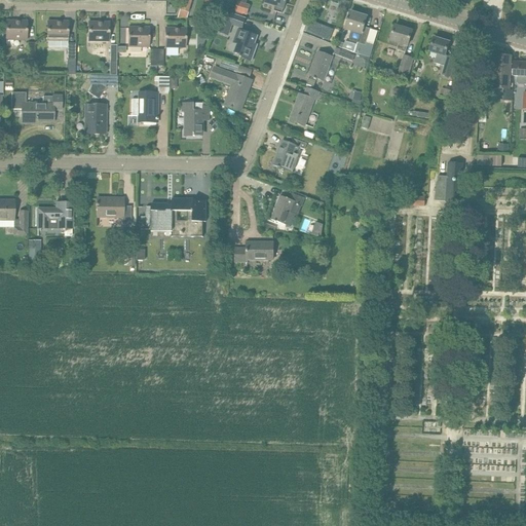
[(182,0),(180,10),(188,12),(191,0),(182,0)]
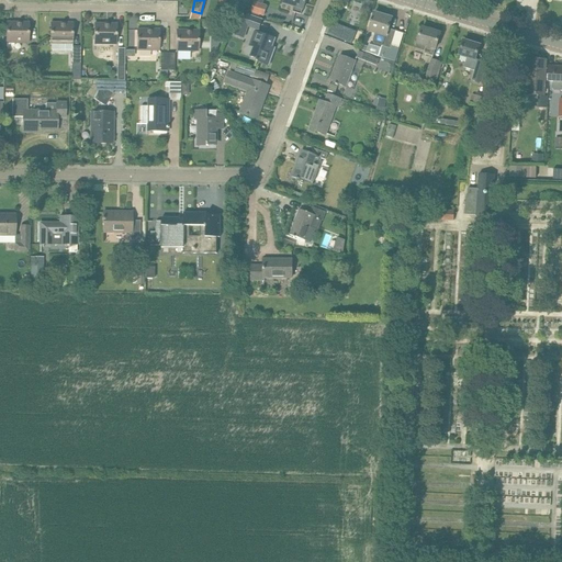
[(294,7),(293,12),(301,14),(303,9),(305,0),(284,0),(284,3),(294,7)]
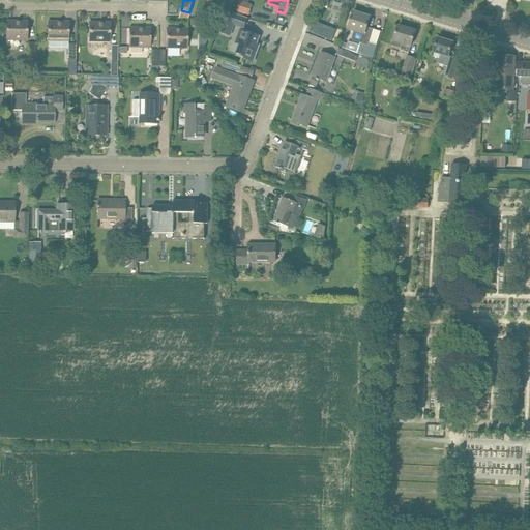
[(339,21),(346,4),(336,0),(329,0),(323,13),(339,21)]
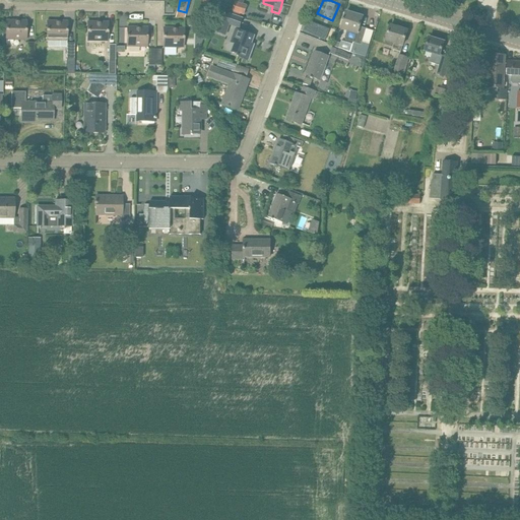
[(247,6),(233,2),(231,10),(244,14),(247,6)]
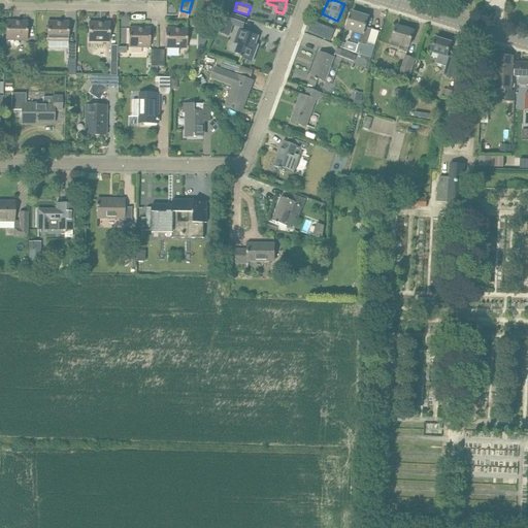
[(360,43),(367,45),(368,42),(375,44),(378,31),(365,27),(368,18),(352,12),(350,20),(349,20),(348,22),(349,22),(347,29),(363,34),(360,43)]
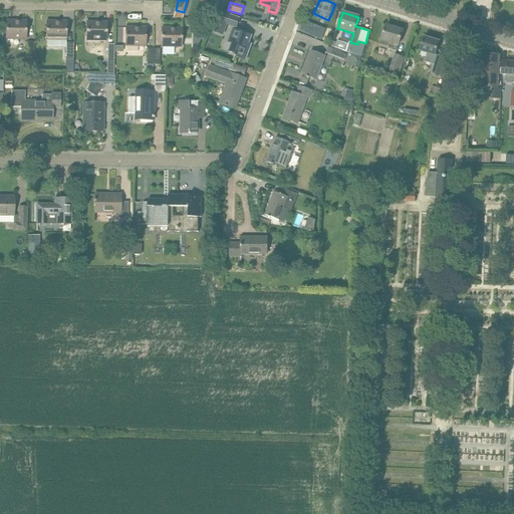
[(225,29),(227,24),(236,27),(240,18),(227,14),(222,28),(225,29)]
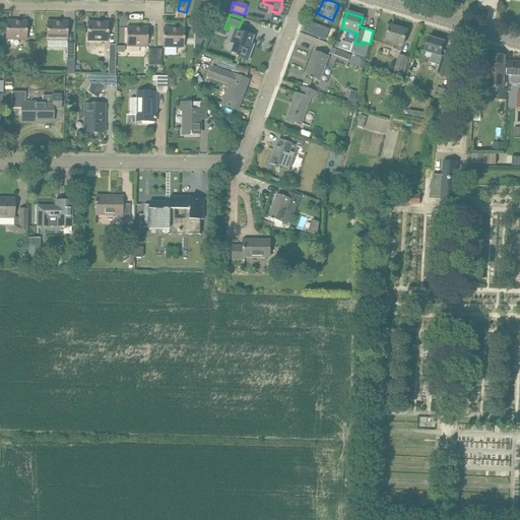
[(301,31),(326,42),(330,29),(306,19),(301,31)]
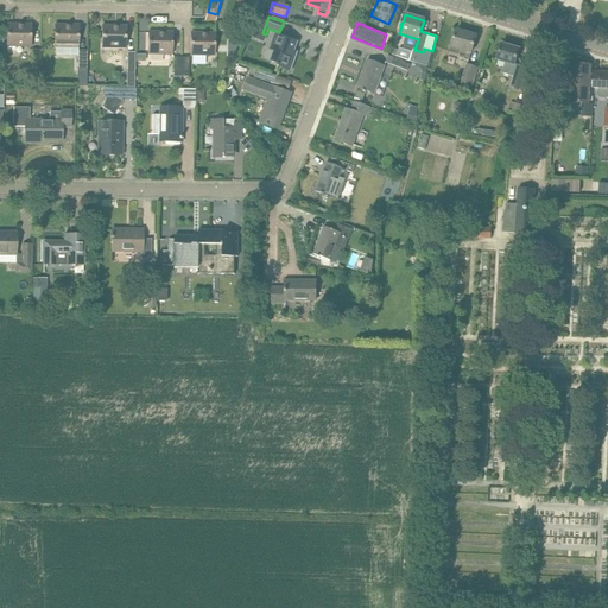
[(7,24),(7,36),(7,46),(31,48),(31,24),(7,24)]
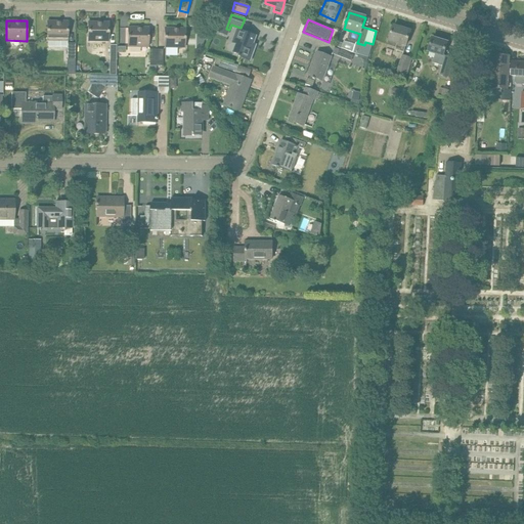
[(47,22),(47,32),(47,41),(68,41),(68,22),(47,22)]
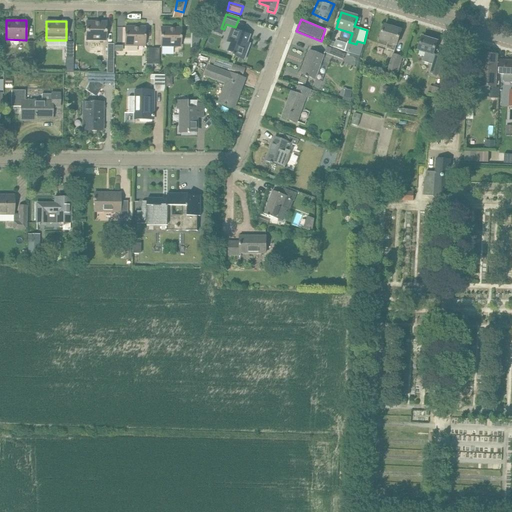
[(106,41),(106,32),(106,22),(86,21),(86,40),(106,41)]
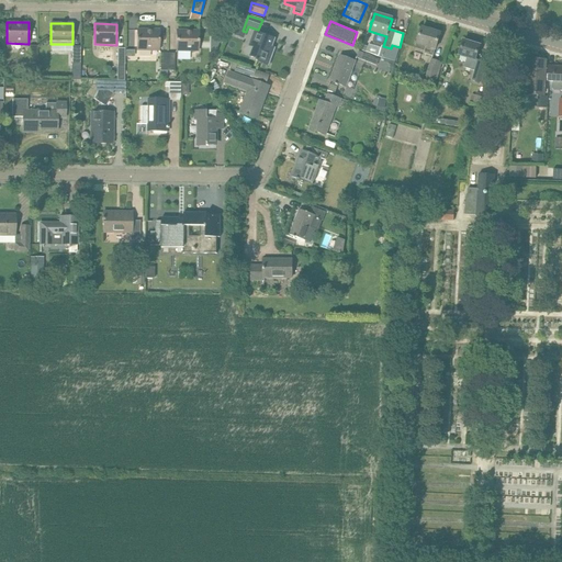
[(436,49),(437,44),(440,33),(422,27),(416,48),(425,51),(424,54),(433,56),(435,49),(436,49)]
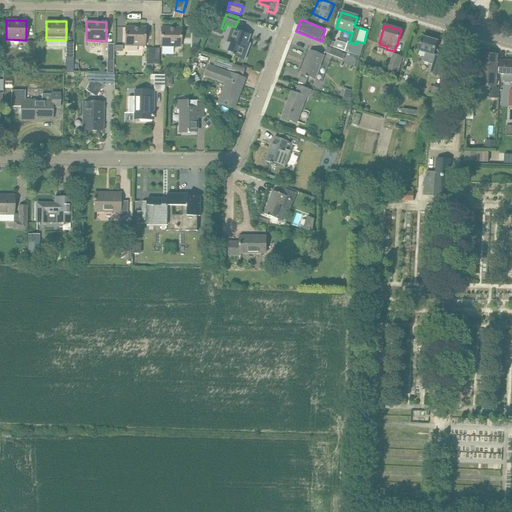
[(125,27),(125,37),(125,46),(145,46),(145,27),(125,27)]
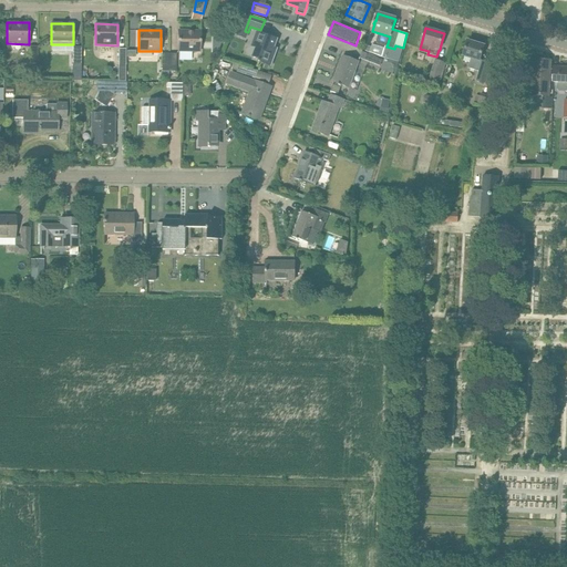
[(178,30),(178,41),(178,51),(199,52),(200,31),(178,30)]
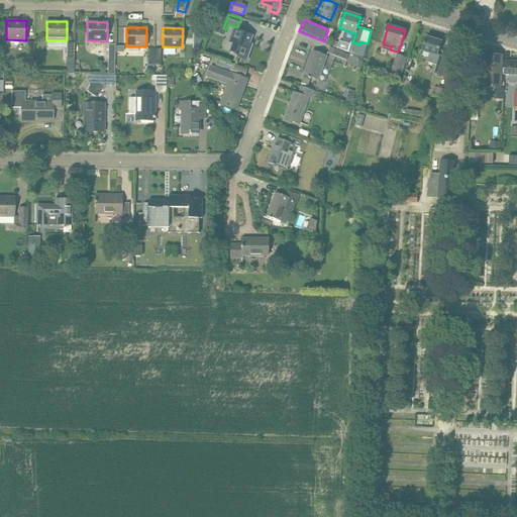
[(253,35),(234,29),(230,41),(234,43),(231,52),(237,54),(236,56),(247,60),(253,44),(250,43),(253,35)]
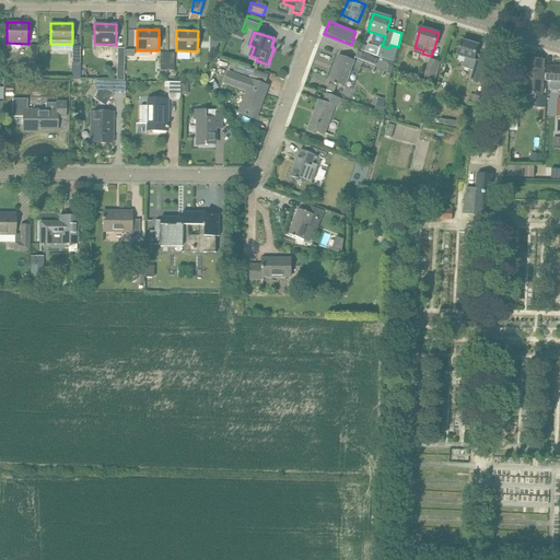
[(476,61),(474,60),(478,45),(462,41),(457,55),(465,58),(462,67),(474,70),(470,80),(478,82),(483,62),(476,60),(476,61)]
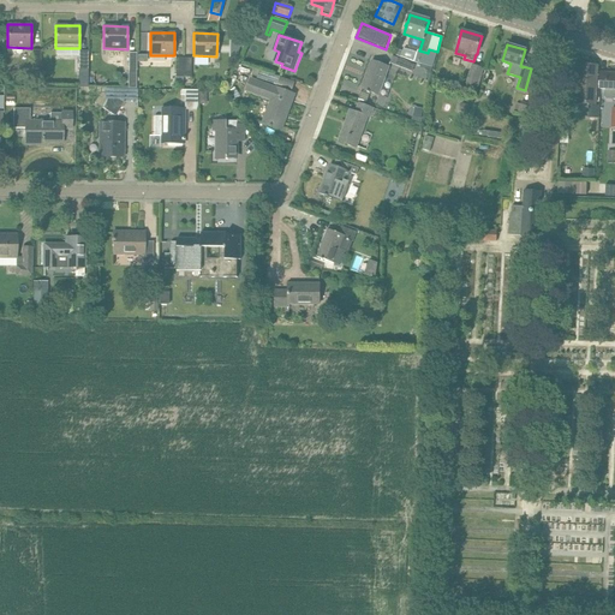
[(88,88),(88,70),(89,51),(79,51),(78,70),(81,70),(81,88),(88,88)]
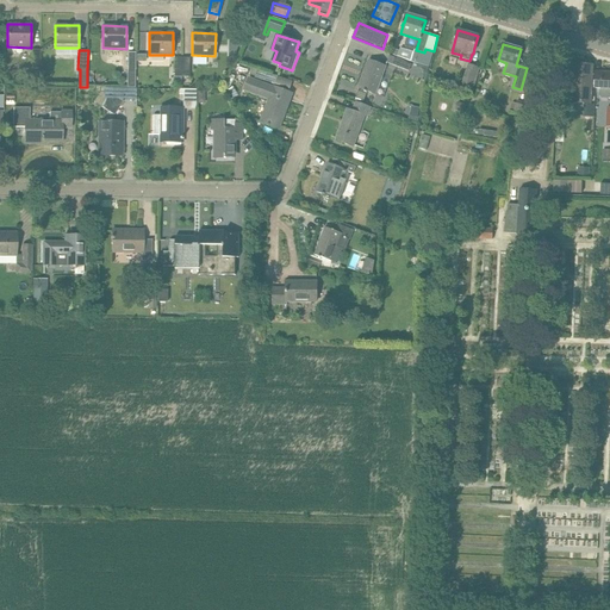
[(385,62),(408,70),(410,64),(387,56),(385,62)]
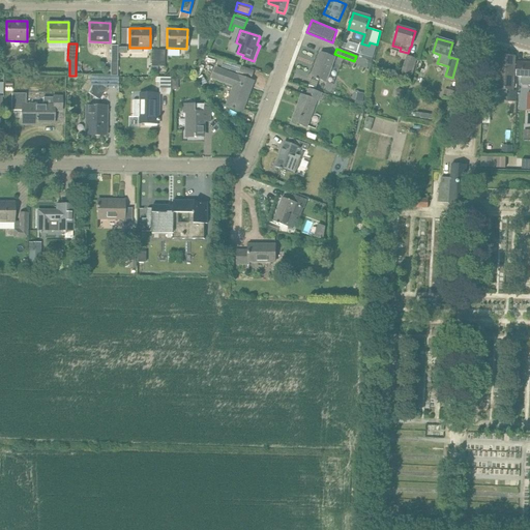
[(165,66),(165,50),(151,50),(151,66),(165,66)]
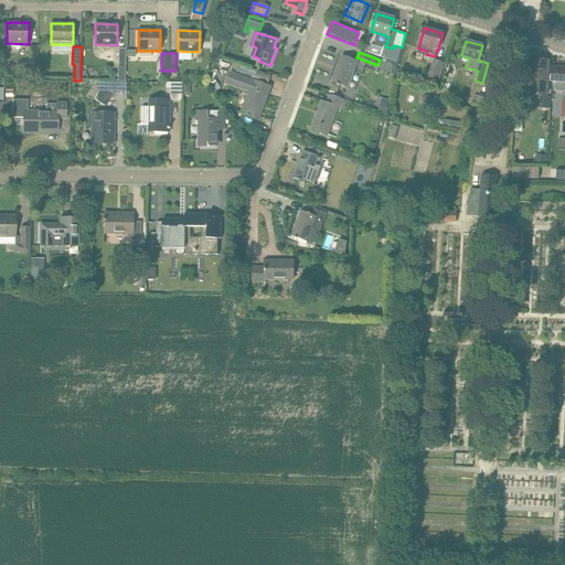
[(358,61),(352,60),(342,55),(332,82),(338,84),(338,85),(340,86),(341,84),(349,87),(358,61)]
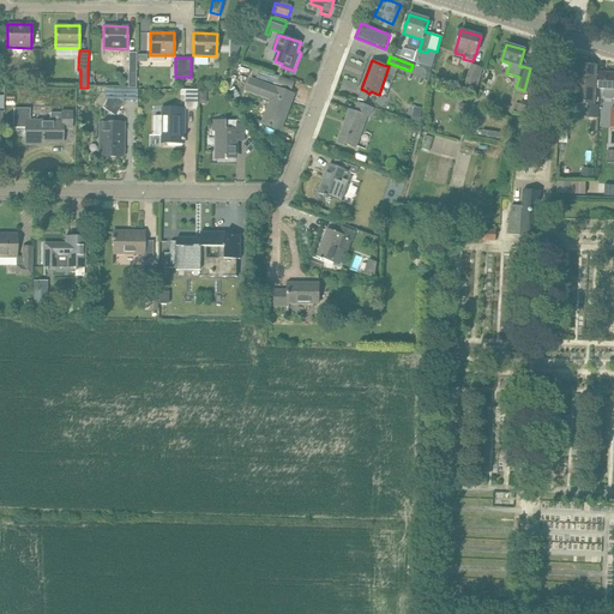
[(431,67),(421,64),(420,67),(427,70),(426,78),(429,79),(431,67)]
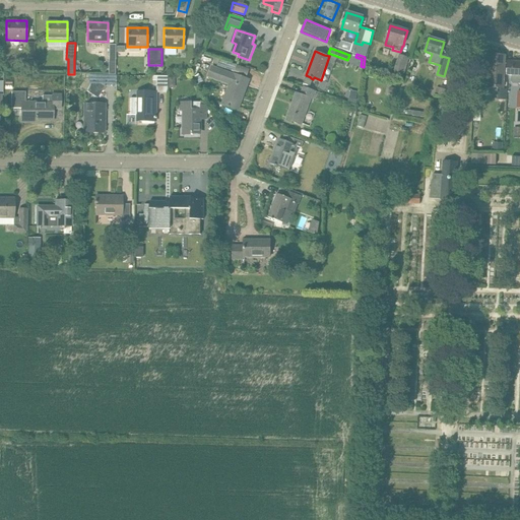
[(401,72),(406,57),(399,54),(394,70),(401,72)]
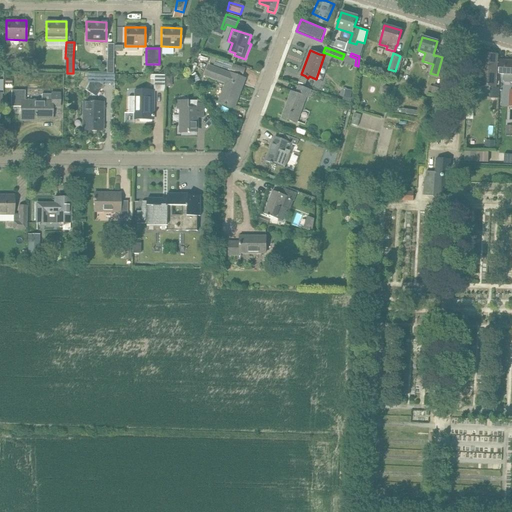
[(480,86),(496,87),(497,55),(482,54),(480,86)]
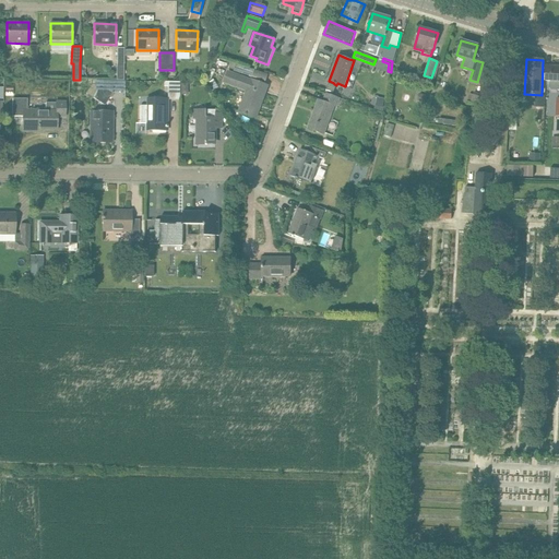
[(251,76),(253,70),(236,63),(236,64),(234,70),(234,71),(251,76)]
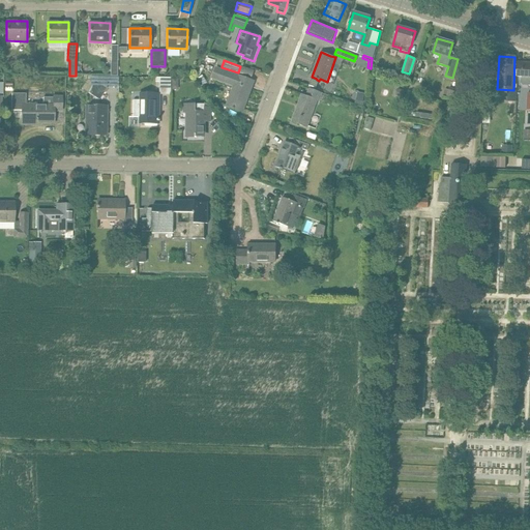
[(529,62),(518,62),(517,72),(517,76),(529,77),(529,62)]
